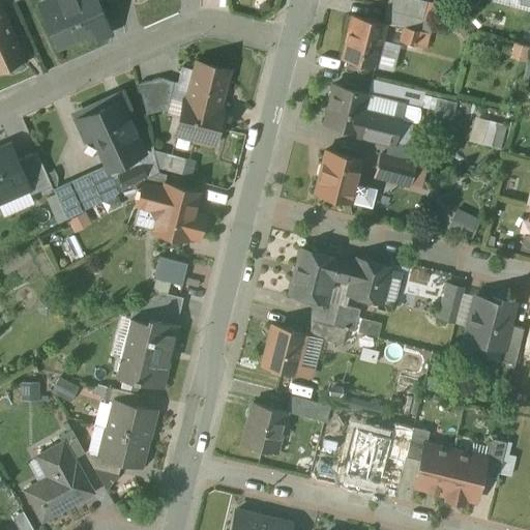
[(0,0),(0,23),(8,20),(0,0)]
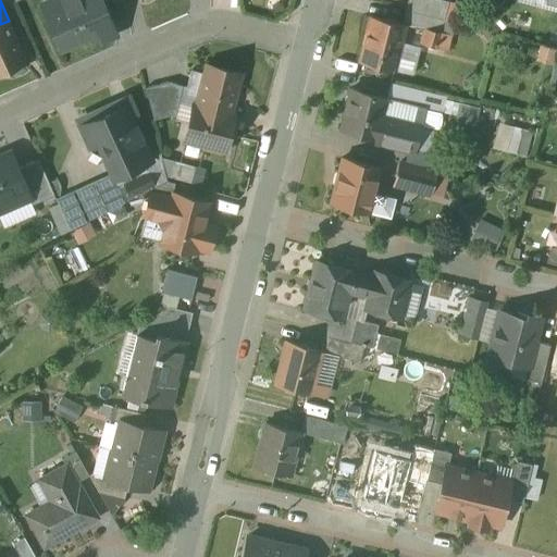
[(101,0),(61,0),(78,40),(112,25),(101,0)]
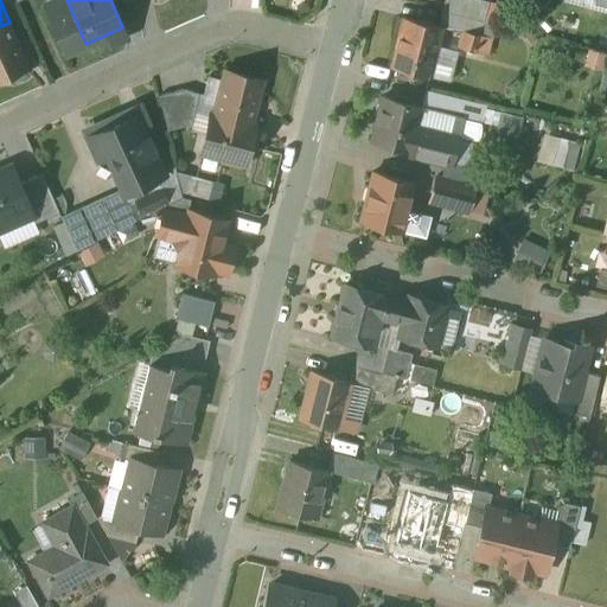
[(489,2),(478,0),(445,0),(442,12),(453,16),(484,24),(489,2)]
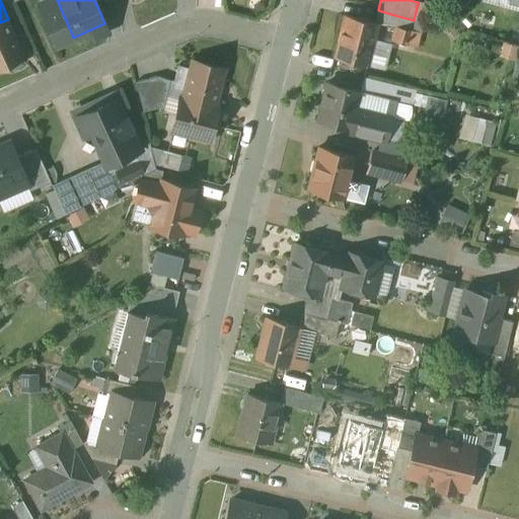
[(414,20),(387,13),(384,25),(395,28),(395,27),(411,31),(414,20)]
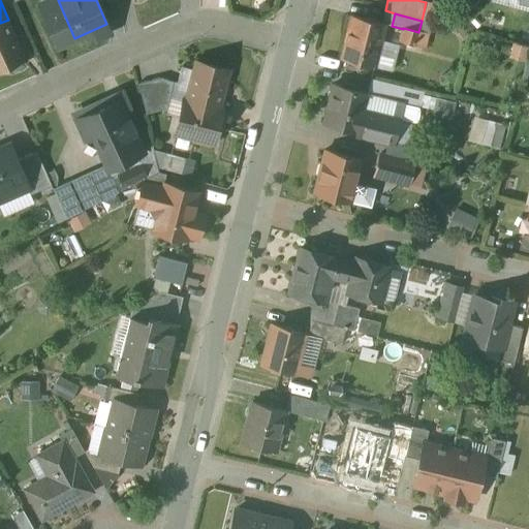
[(385,25),(351,17),(350,20),(349,20),(346,32),(347,32),(341,59),(375,67),(385,25)]
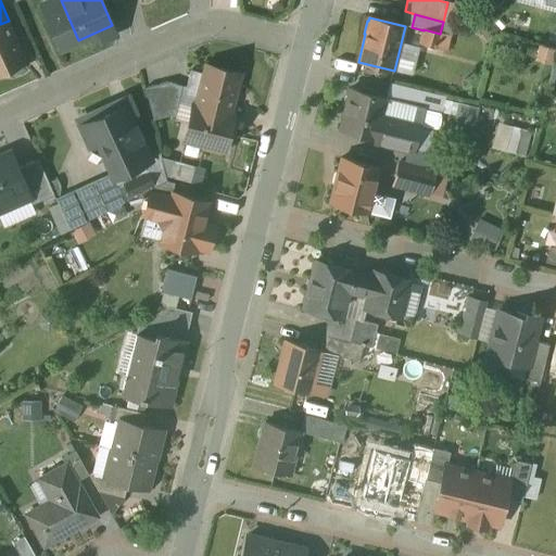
[(9,21),(0,24),(0,74),(9,71),(10,75),(25,68),(23,64),(25,63),(8,22),(10,22),(9,21)]
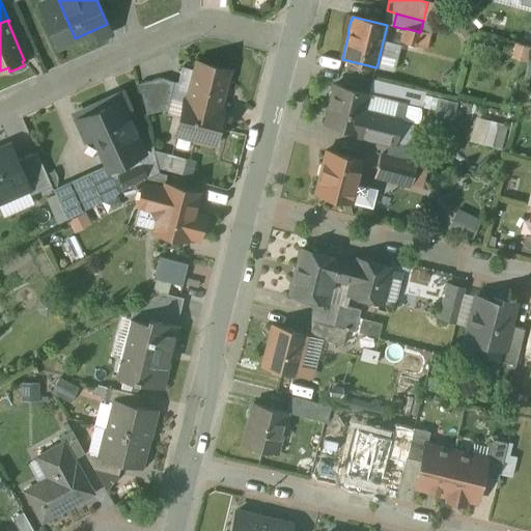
[(420,32),(404,28),(404,29),(400,43),(419,47),(423,32),(420,32)]
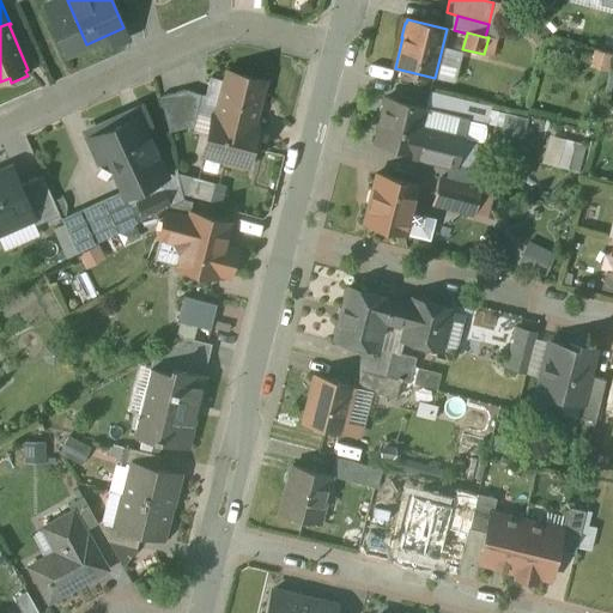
[(267,82),(228,72),(225,80),(213,78),(207,98),(219,102),(216,117),(216,119),(255,128),(267,82)]
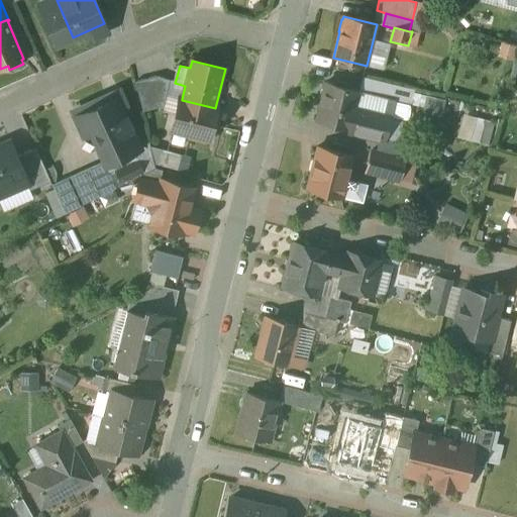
[(160,76),(135,82),(142,112),(164,107),(170,80),(160,78),(160,76)]
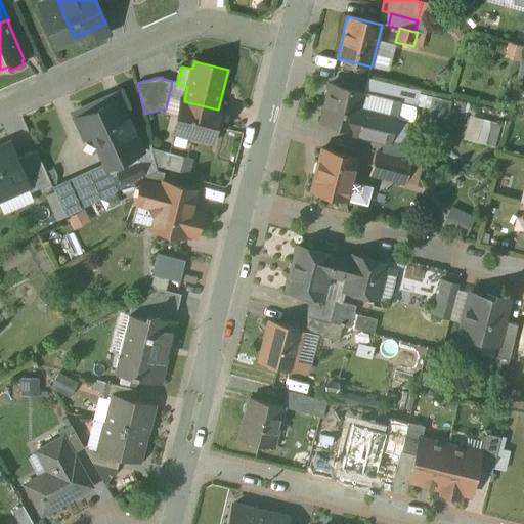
[(401,87),(367,79),(364,92),(363,93),(394,101),(397,102),(401,87)]
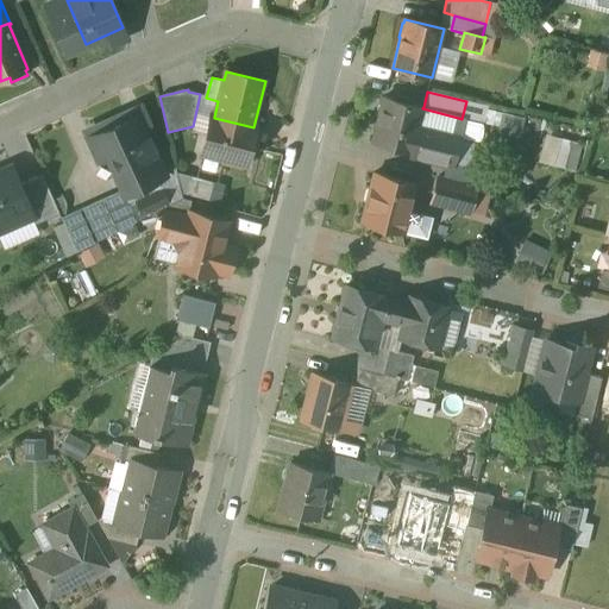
[(424,107),(385,98),(374,144),(410,154),(412,154),(422,108),(424,107)]
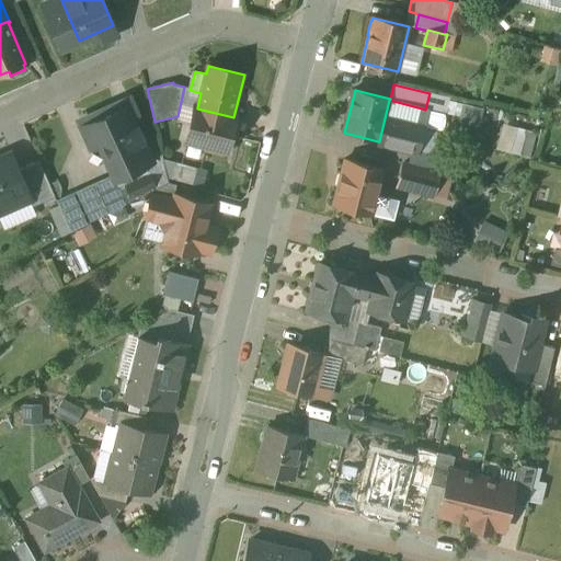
[(422,109),(389,100),(379,141),(378,141),(378,142),(418,152),(423,128),(418,127),(422,109)]
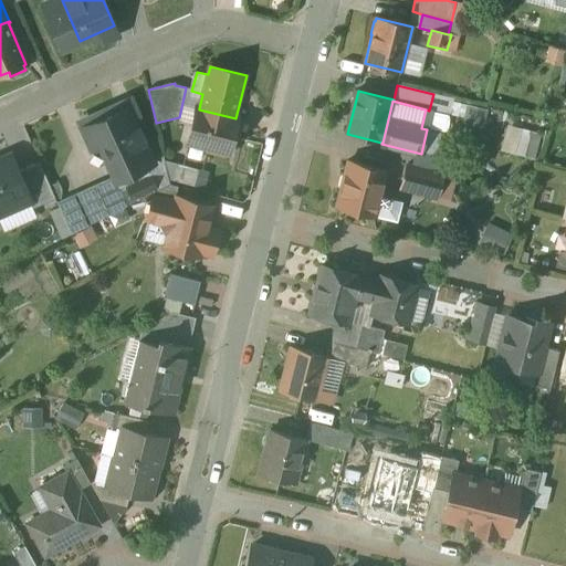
[(135,104),(116,113),(114,107),(80,123),(100,166),(114,159),(122,175),(123,178),(146,168),(155,164),(155,163),(139,128),(145,126),(135,104)]
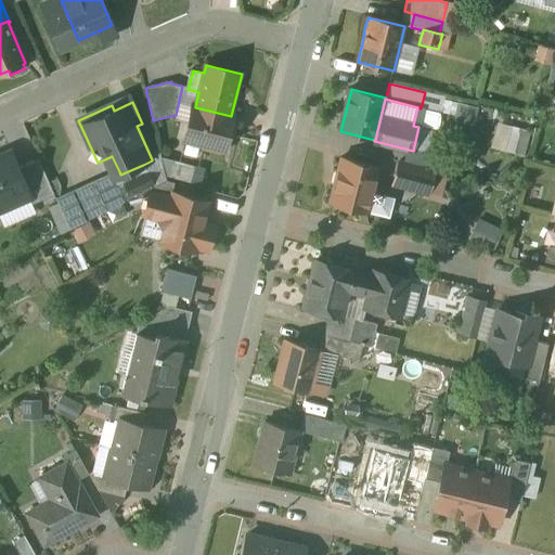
[(231,116),(195,107),(195,106),(193,106),(184,141),(204,146),(206,149),(217,152),(219,150),(224,151),(233,116),(231,116)]
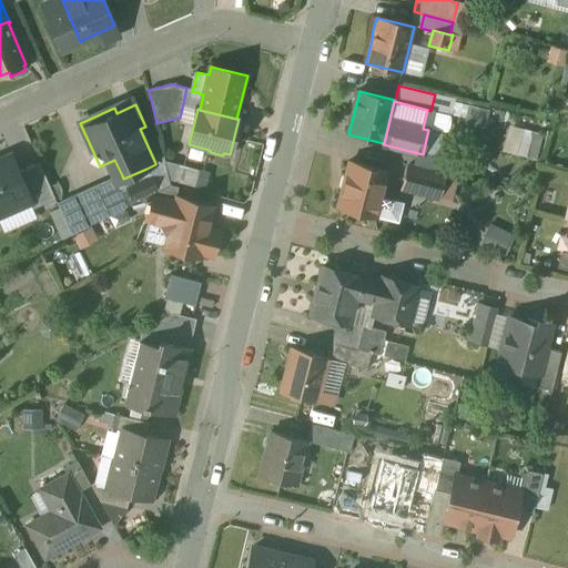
[(501,149),(536,159),(543,133),(509,123),(501,149)]
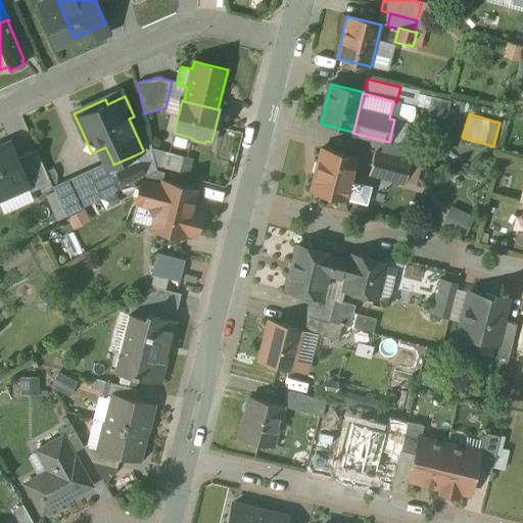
[(151,146),(143,150),(143,151),(135,155),(142,177),(143,179),(157,171),(157,167),(152,148),(151,146)]
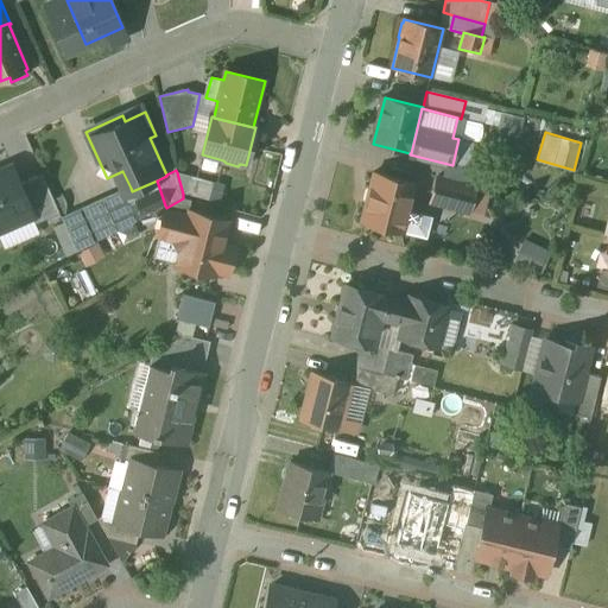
[(24,192),(14,171),(0,177),(0,229),(35,215),(31,209),(33,208),(26,192),(24,192)]
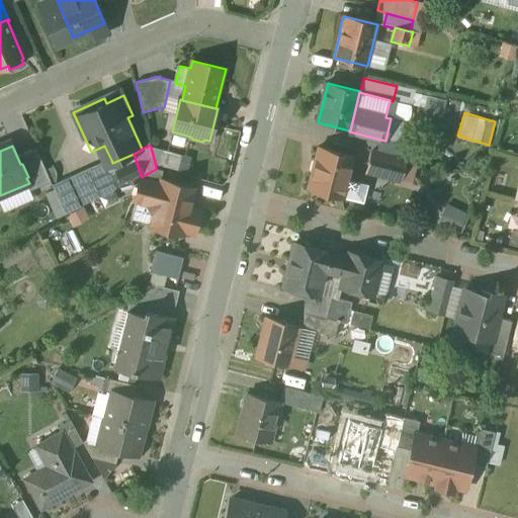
[(182,156),(151,147),(156,165),(178,171),(182,156)]
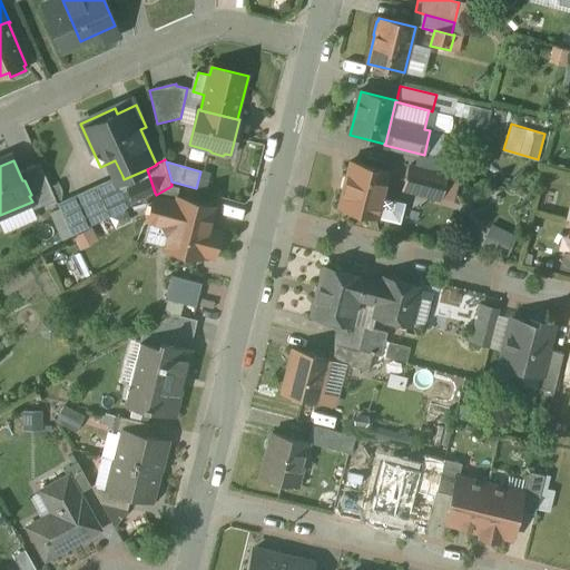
[(390,173),(351,163),(340,208),(377,218),(383,197),(390,173)]
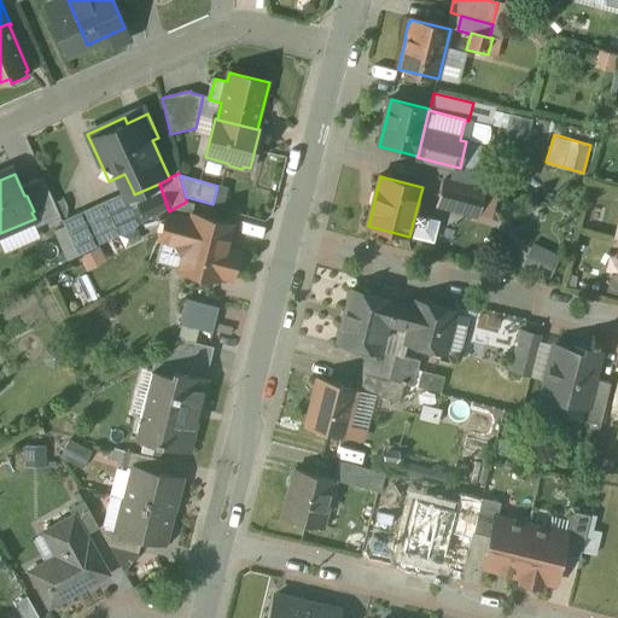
[(484,191),(444,181),(437,207),(477,217),(484,191)]
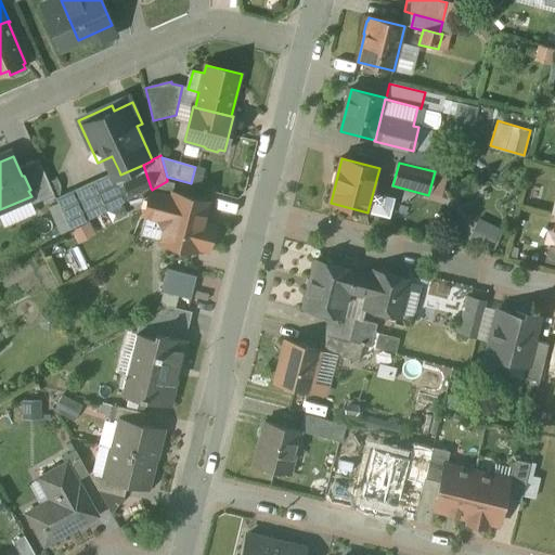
[(120,175),(119,171),(114,175),(119,188),(126,184),(132,196),(151,188),(143,165),(120,175)]
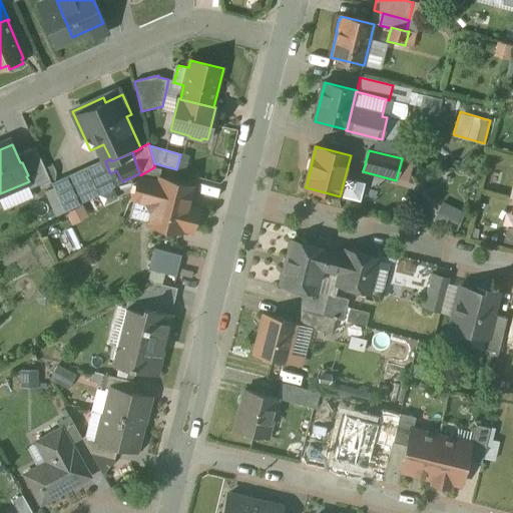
[(104,161),(87,169),(99,195),(123,184),(122,181),(116,170),(110,173),(105,161),(104,161)]
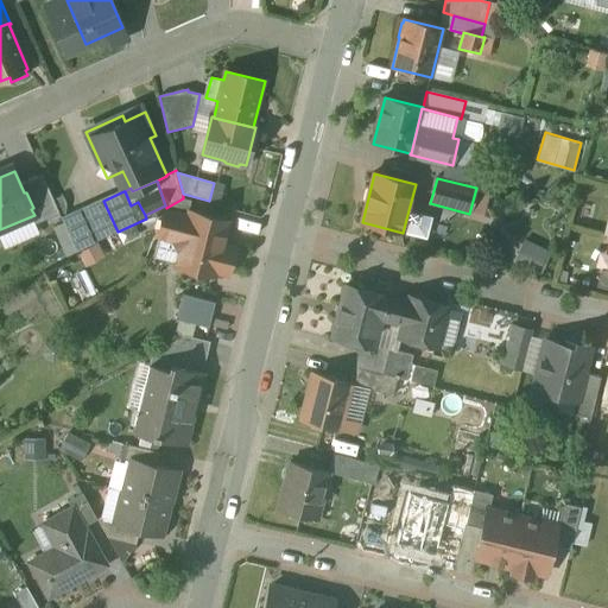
[(183,198),(166,208),(165,211),(188,217),(189,213),(191,201),(183,198)]
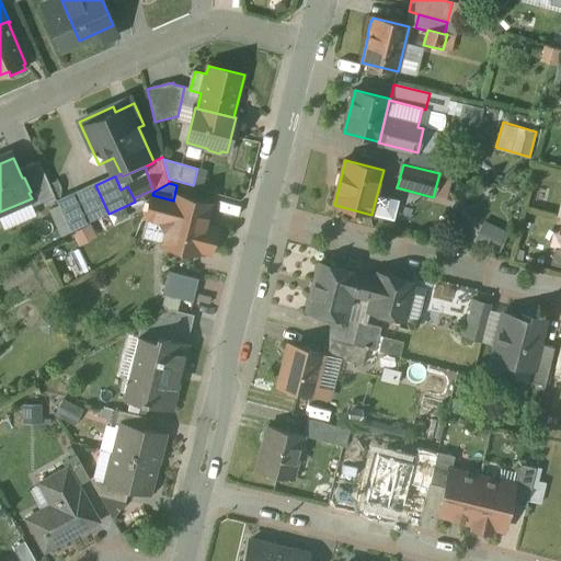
[(95,185),(57,202),(71,232),(109,214),(95,185)]
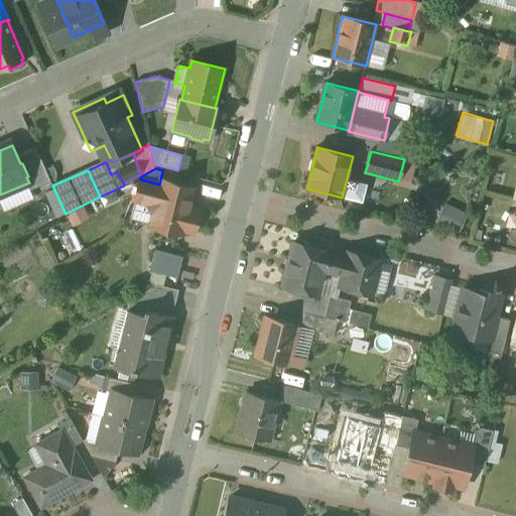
[(367,184),(347,178),(342,198),(362,203),(367,184)]
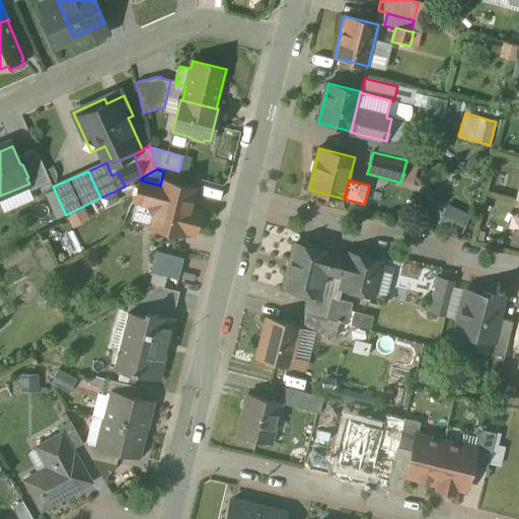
[(196,190),(161,181),(160,186),(141,180),(136,202),(147,204),(146,208),(149,213),(153,214),(150,226),(184,235),(186,231),(195,234),(200,212),(191,210),(196,190)]
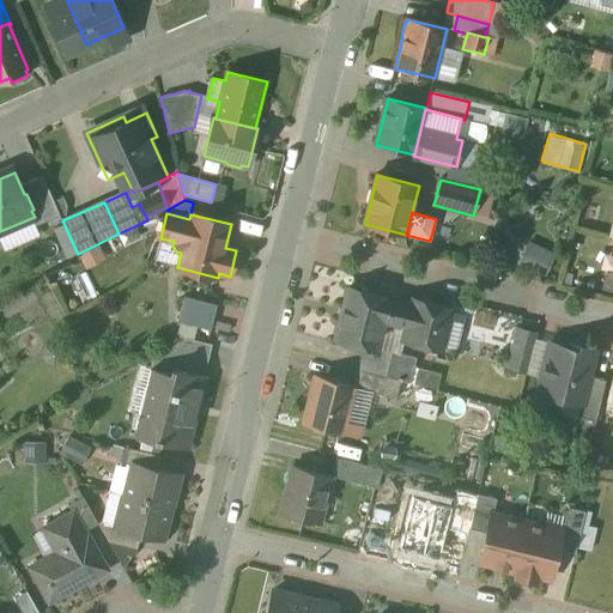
[(519,261),(546,273),(556,252),(528,240),(519,261)]
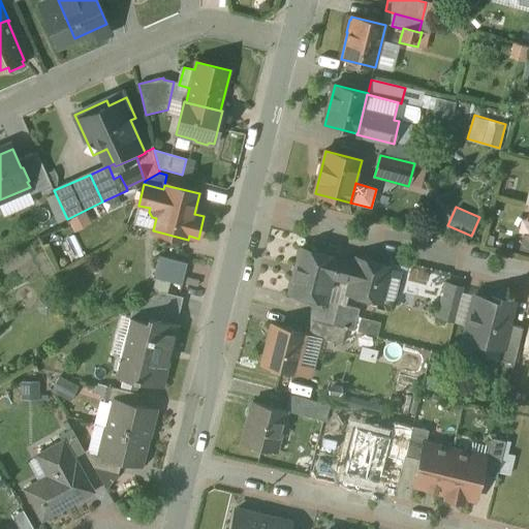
[(528,254),(528,238),(523,237),(519,252),(528,254)]
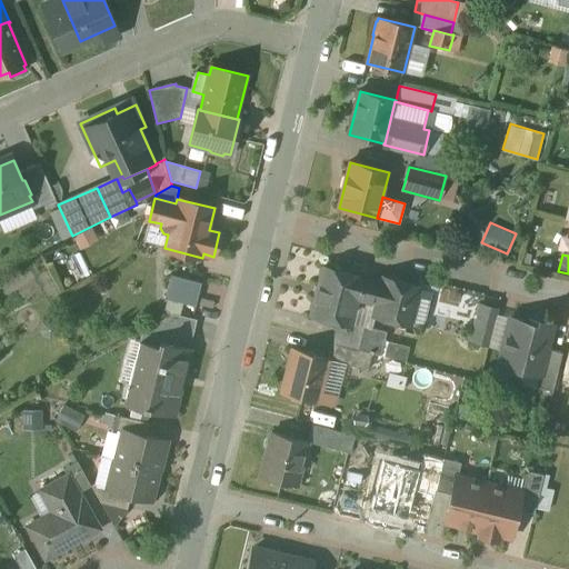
[(361,278),(323,268),(311,316),(336,322),(335,329),(336,329),(347,332),(349,326),(350,323),(361,279),(361,278)]
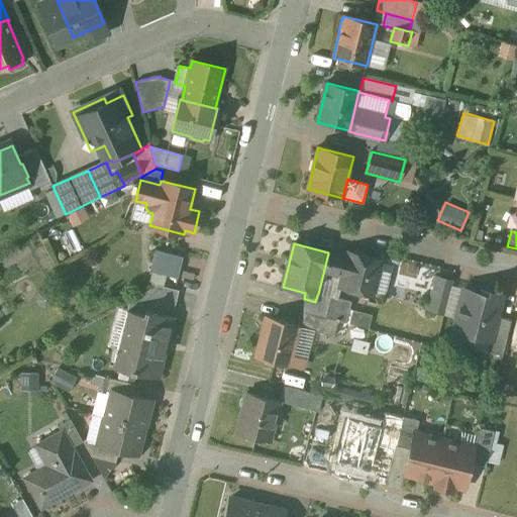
[(346,257),(328,253),(318,294),(332,297),(338,299),(341,288),(371,295),(380,261),(364,256),(362,253),(351,251),(347,253),(346,257)]
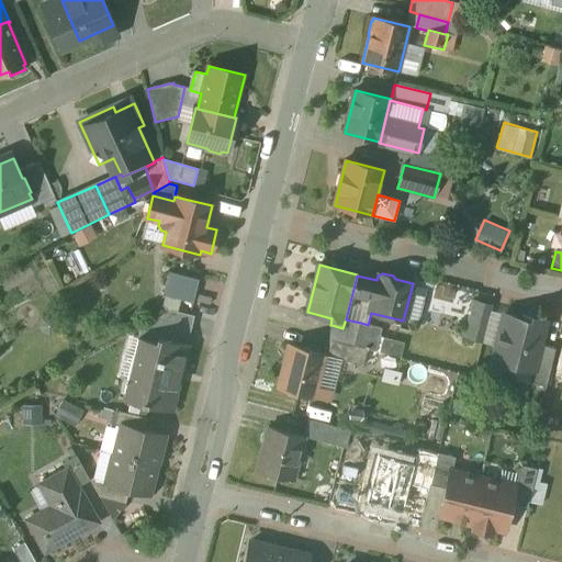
[(191,283),(173,279),(169,296),(187,301),(191,283)]
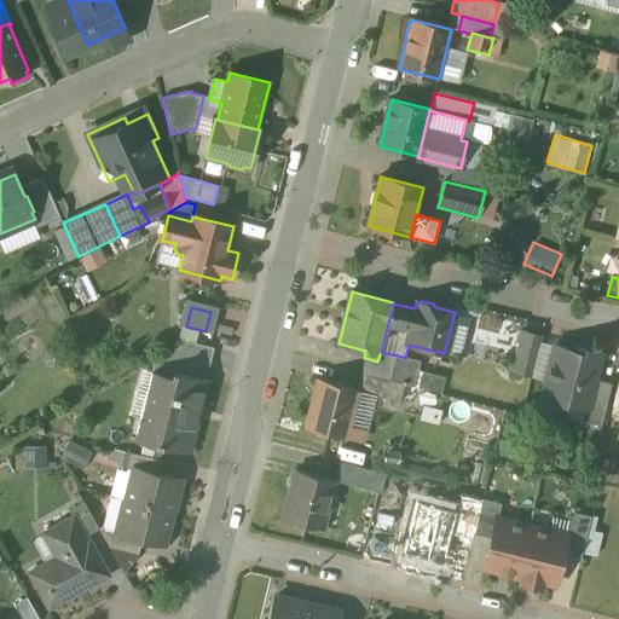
[(542,336),(525,331),(514,374),(531,377),(542,336)]
